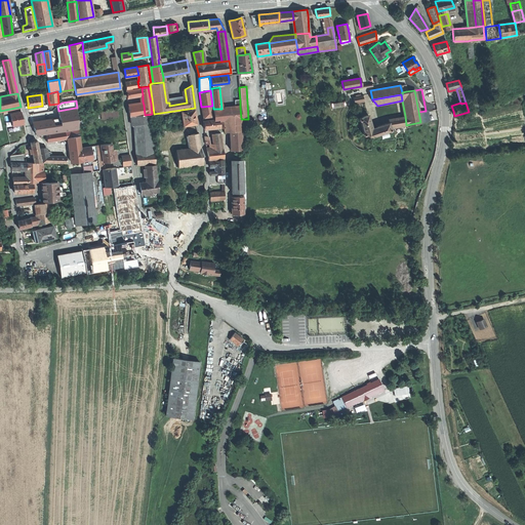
[(129,112),(130,116),(145,114),(144,105),(128,107),(129,112)]
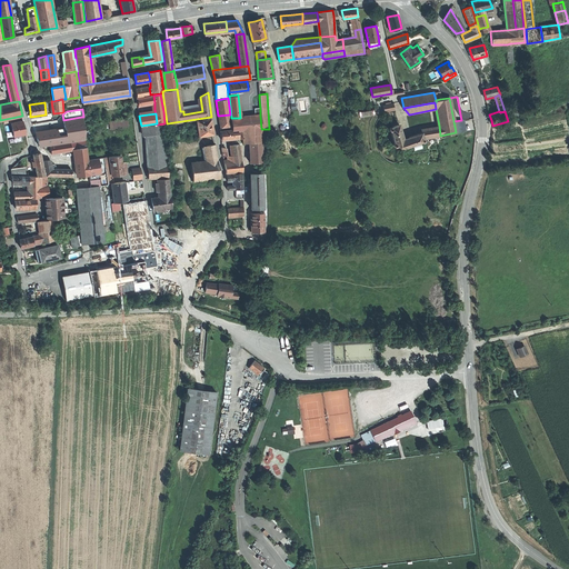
[(238,130),(261,129),(260,116),(255,117),(248,117),(240,118),(231,118),(232,131),(238,130)]
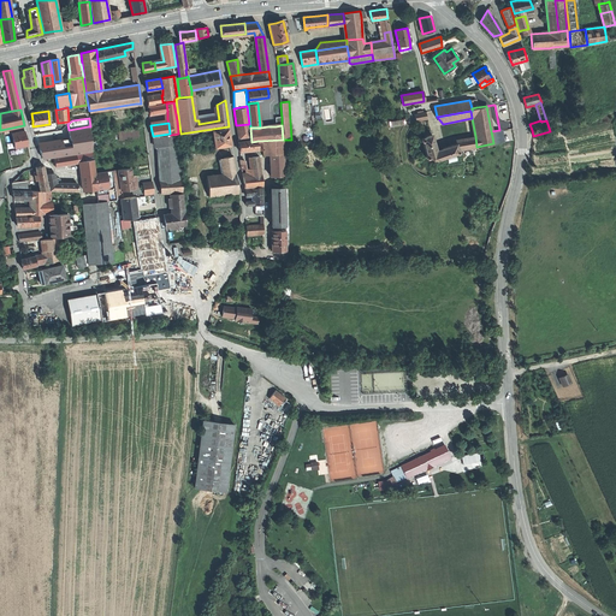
[(71,137),(73,153),(92,150),(88,126),(69,130),(70,137),(71,137)]
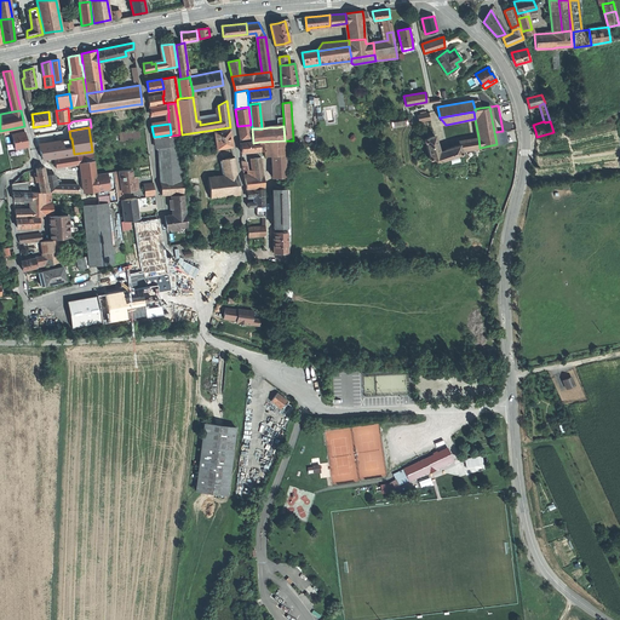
[(217,148),(233,145),(231,138),(229,128),(214,131),(217,148)]
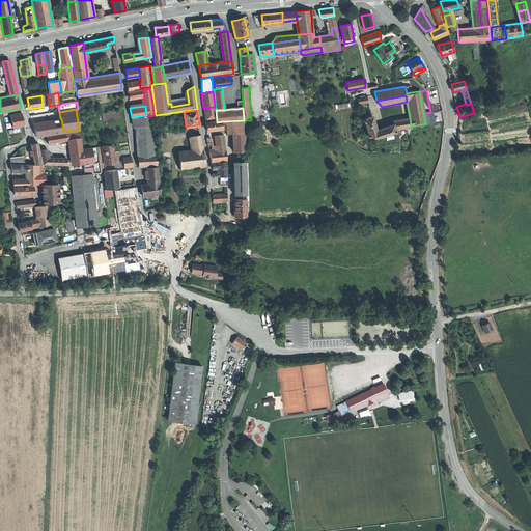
[(118,111),(102,113),(103,119),(119,117),(118,111)]
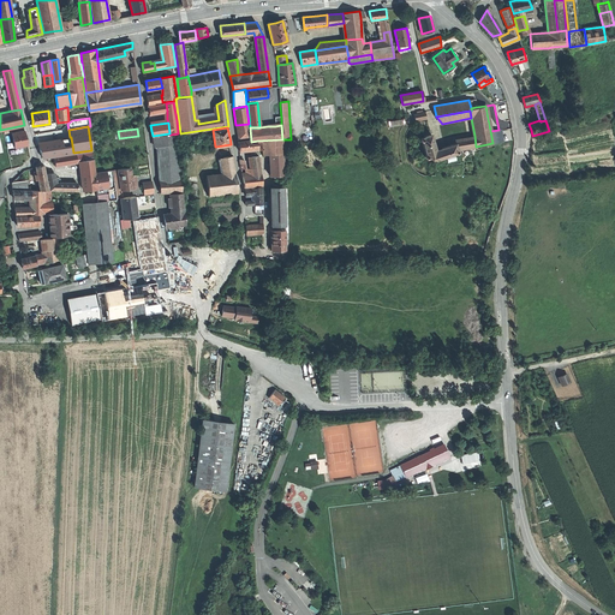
[(250,138),(249,130),(237,131),(238,139),(250,138)]
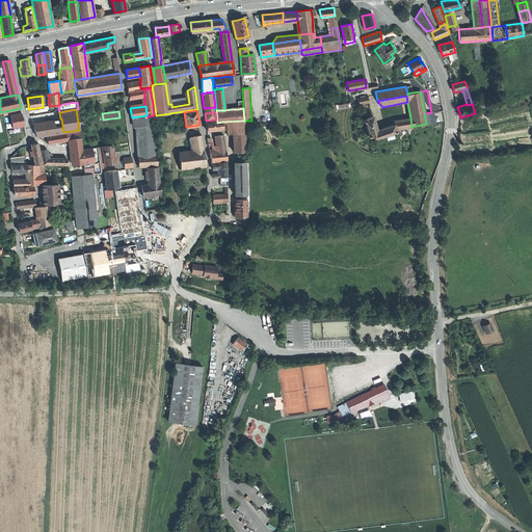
[(431,112),(424,113),(426,124),(434,123),(432,112),(431,112)]
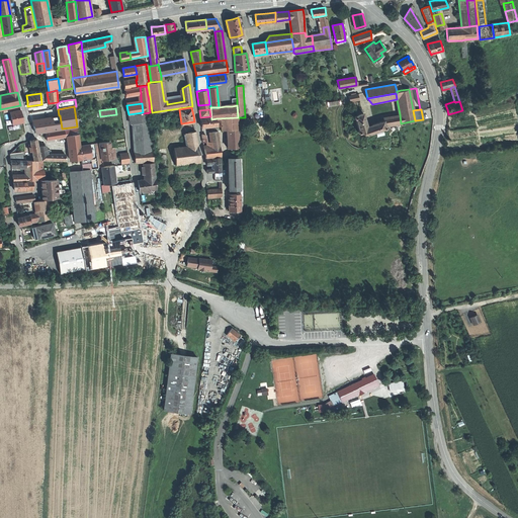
[(20,110),(9,112),(12,124),(22,122),(20,110)]
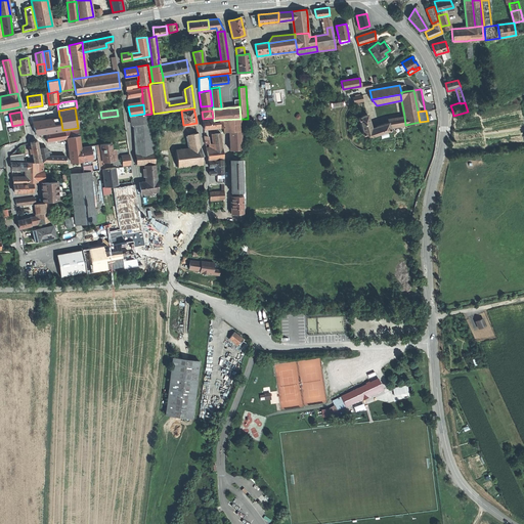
[(151,123),(153,123),(153,114),(132,117),(132,125),(151,123)]
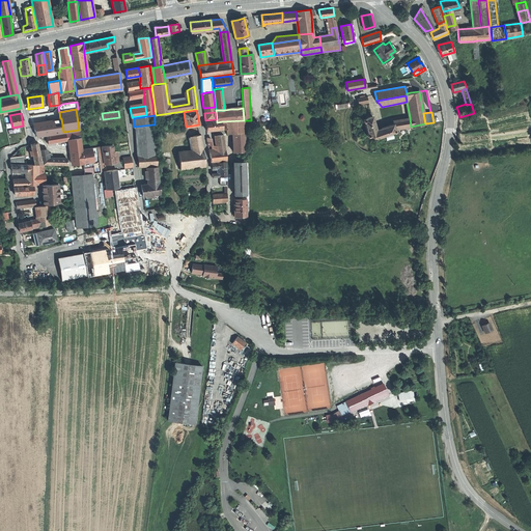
[(381,136),(382,138),(384,137),(383,135),(392,132),(393,132),(394,132),(395,132),(395,131),(395,130),(394,129),(393,123),(387,126),(381,128),(382,130),(376,132),(372,116),(367,117),(366,119),(365,118),(364,118),(363,119),(363,120),(363,121),(364,122),(365,122),(365,123),(367,131),(367,133),(367,134),(366,134),(366,135),(366,136),(367,136),(367,137),(368,137),(369,136),(371,137),(373,137),(373,139),(376,139),(376,137),(381,136)]
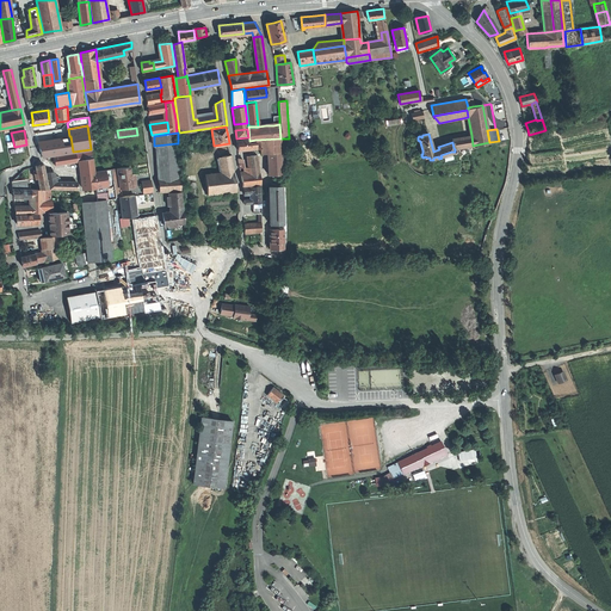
[(454,148),(473,146),(471,135),(451,139),(452,142),(454,148)]
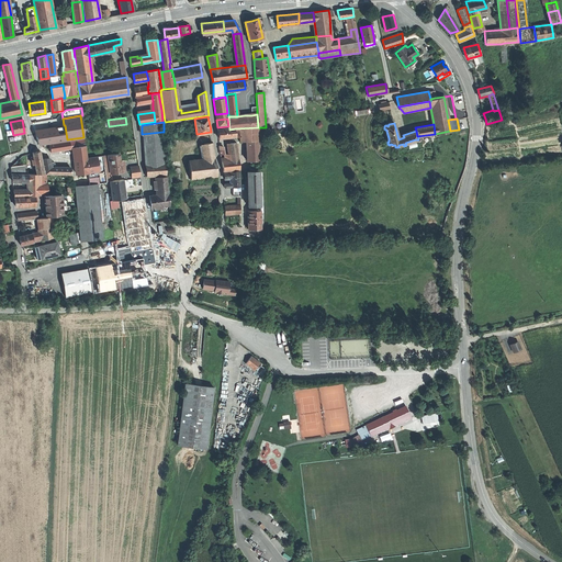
[(34,131),(38,144),(67,139),(65,125),(64,125),(34,131)]
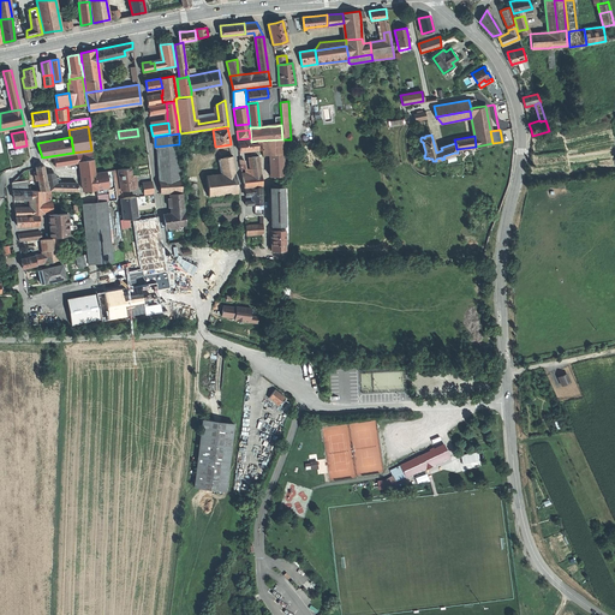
[(250,149),(258,149),(257,142),(250,143),(250,139),(238,141),(238,145),(239,150),(250,149)]
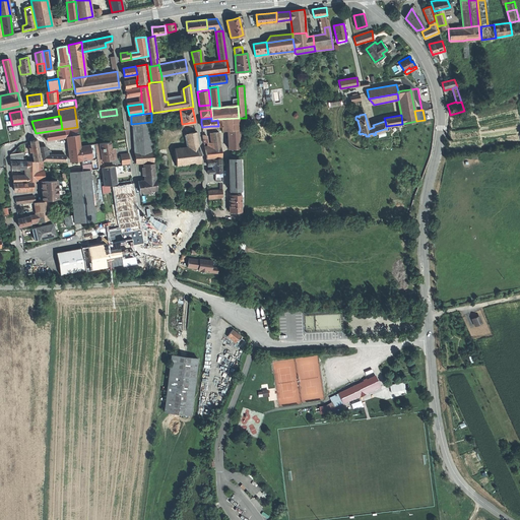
[(221,131),(228,130),(239,129),(239,118),(217,119),(217,120),(218,126),(218,127),(221,127),(221,131)]
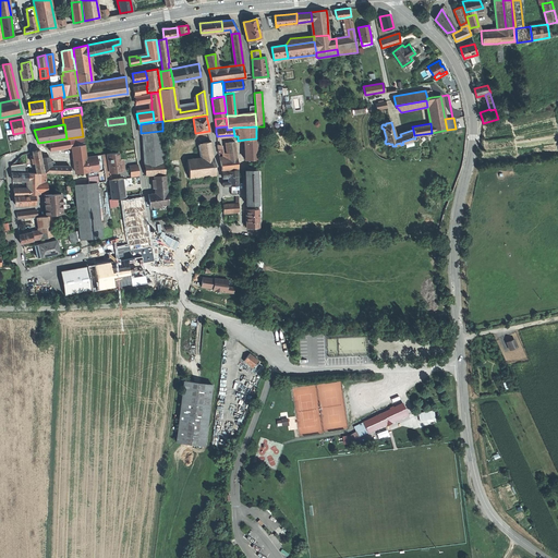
[(165,161),(161,131),(141,133),(144,164),(165,161)]
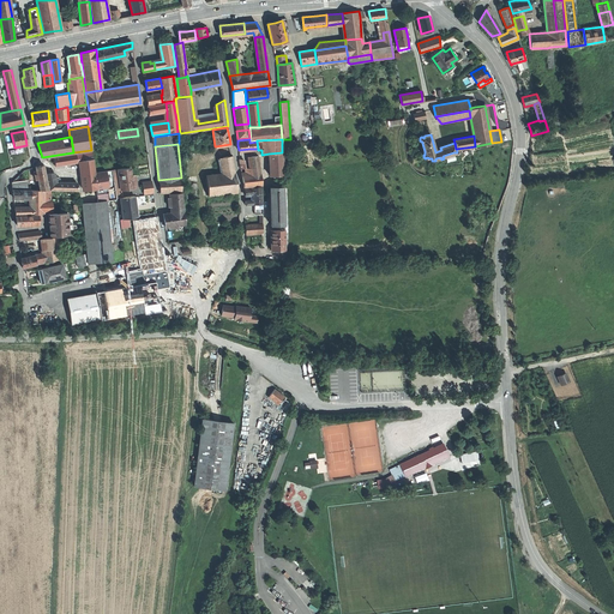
[(92,150),(76,154),(77,162),(80,162),(84,190),(96,188),(96,187),(95,173),(92,150)]
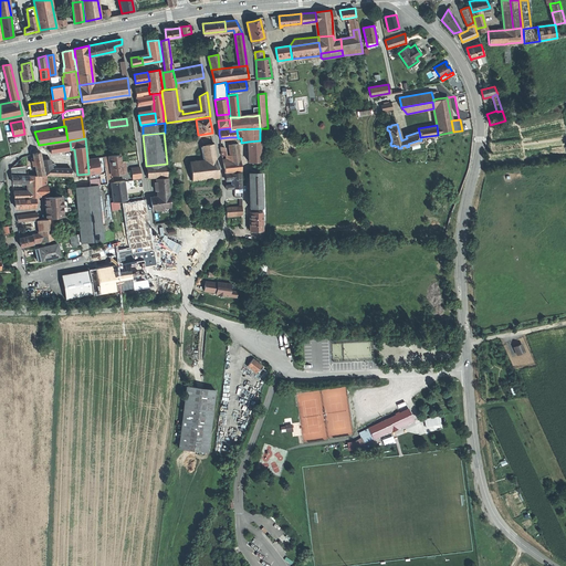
[(249,161),(261,161),(260,140),(248,142),(249,161)]
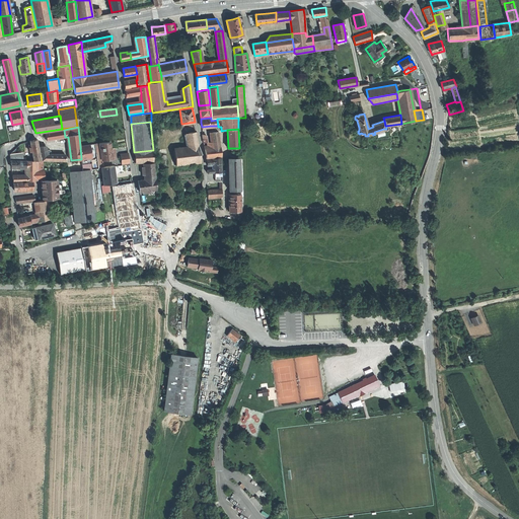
[(65,137),(64,130),(46,132),(46,136),(47,140),(65,137)]
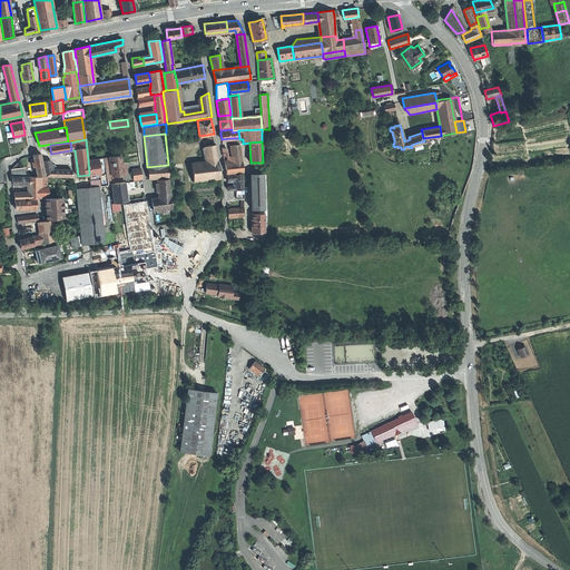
[(193,182),(220,178),(219,172),(215,145),(207,146),(210,166),(192,168),(193,182)]
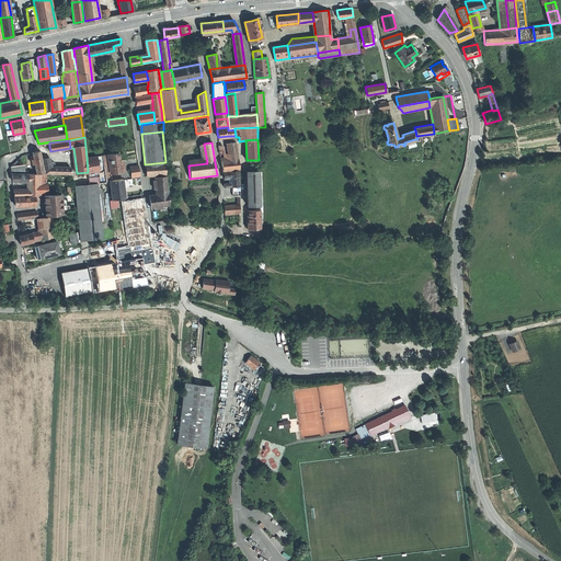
[(32,152),(35,167),(43,165),(39,150),(32,152)]
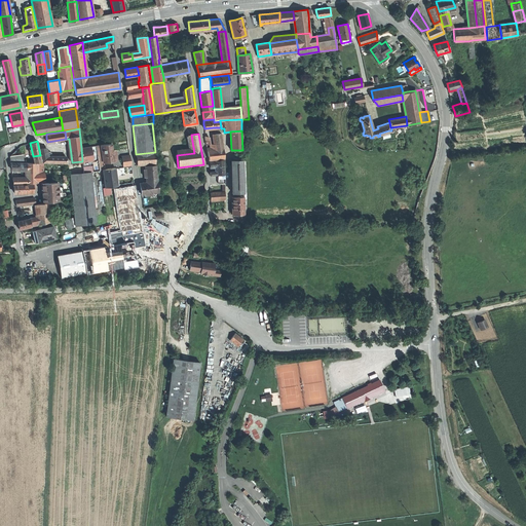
[(106,144),(102,145),(104,160),(105,160),(114,158),(113,150),(112,144),(106,145),(106,144)]
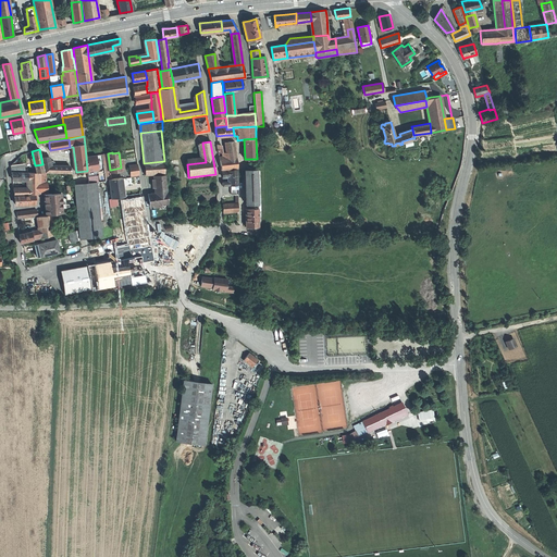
[(96,156),(86,157),(87,170),(97,169),(96,156)]
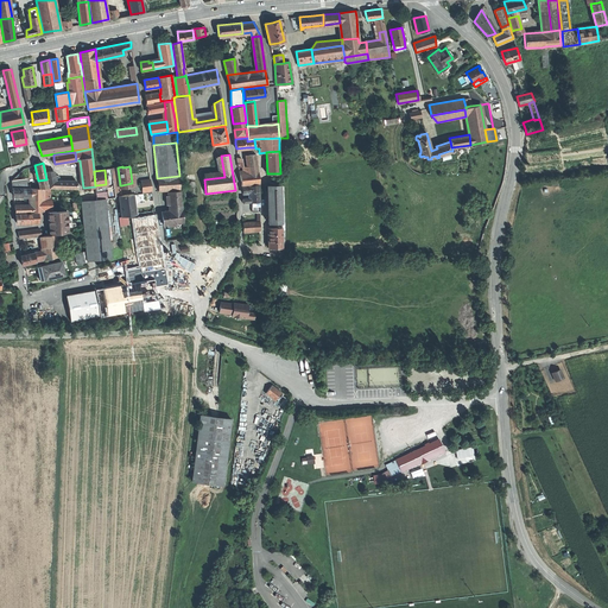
[(259,183),(258,172),(251,172),(242,173),(239,175),(241,184),(259,183)]
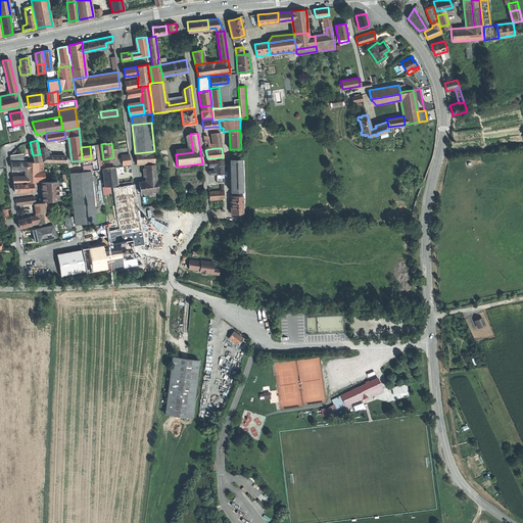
[(154,151),(135,153),(136,163),(154,162),(154,151)]
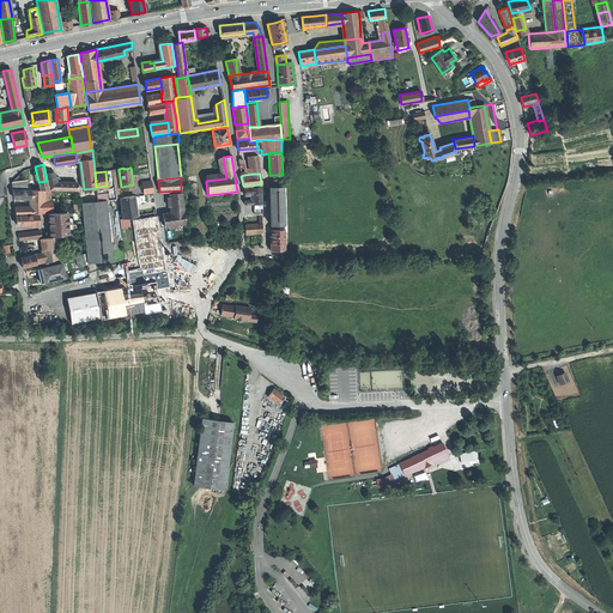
[(153,193),(152,183),(143,184),(143,194),(153,193)]
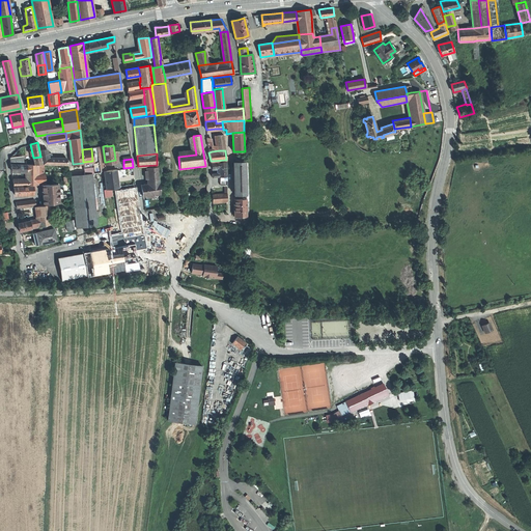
[(234,194),(246,194),(245,162),(233,162),(234,194)]
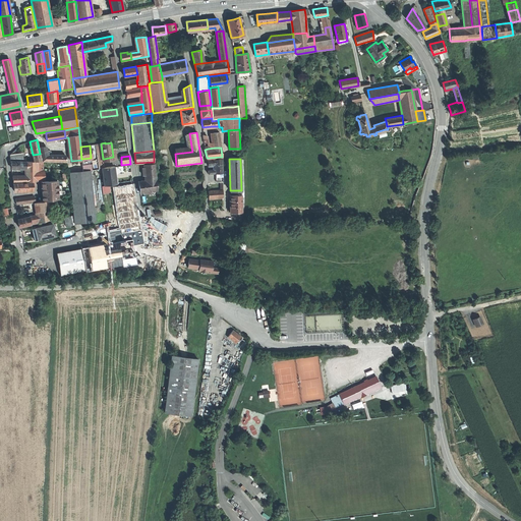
[(26,177),(26,181),(37,180),(37,169),(37,168),(37,161),(34,161),(26,161),(26,168),(26,173),(26,177)]
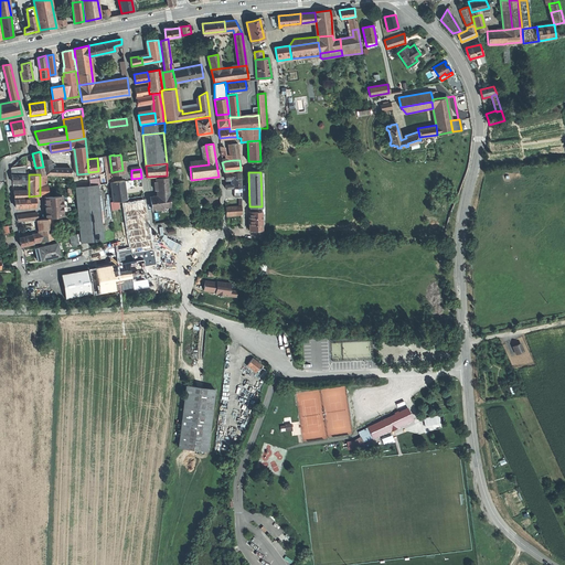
[(157,195),(170,193),(169,191),(169,185),(168,185),(168,177),(156,178),(156,183),(157,195)]
